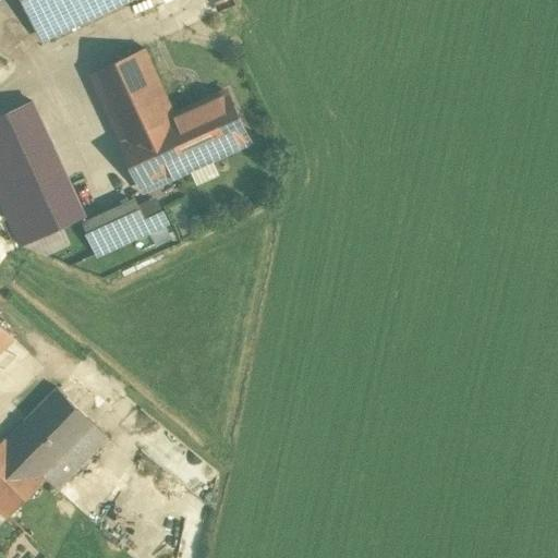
[(124,0),(26,0),(44,37),(124,0)]
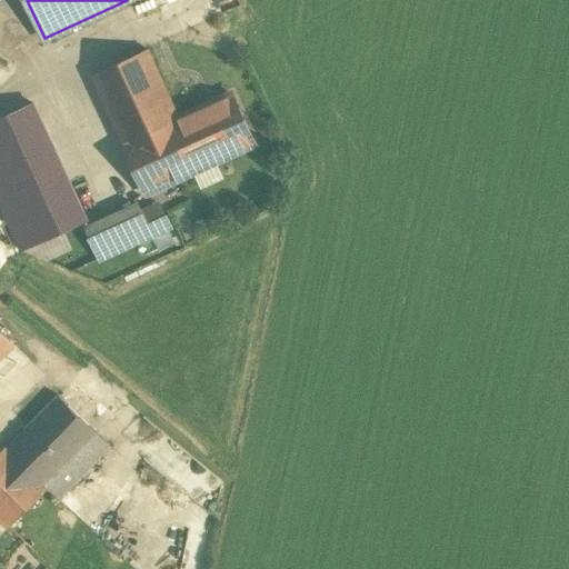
[(149,195),(195,173),(186,153),(195,150),(179,117),(149,47),(93,75),(149,195)]
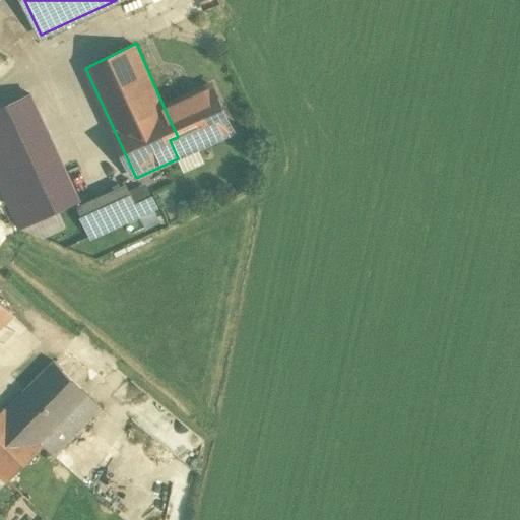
[(212,85),(164,107),(178,137),(170,140),(178,158),(235,131),(212,85)]
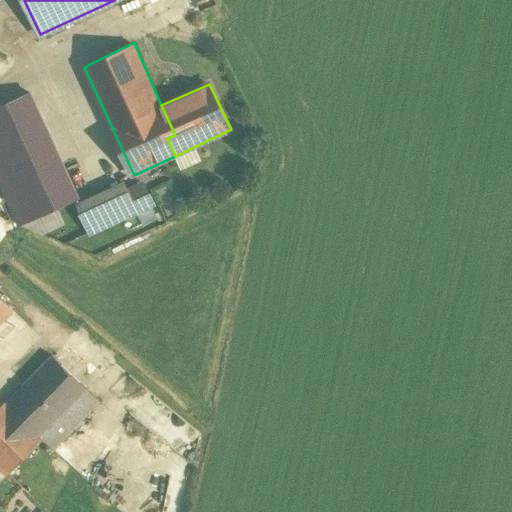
[(79,201),(30,92),(0,105),(0,181),(21,227),(79,201)]
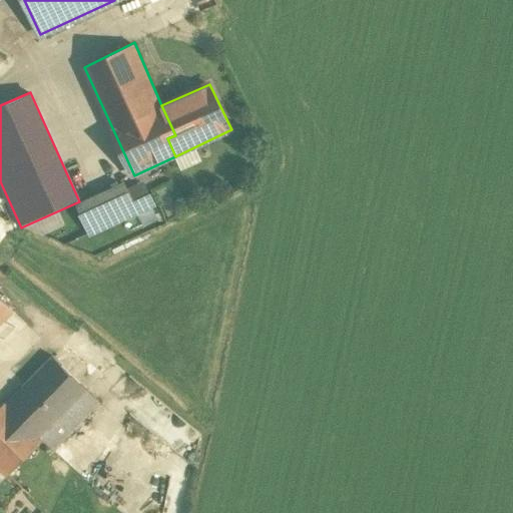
[(79,201),(92,231),(152,204),(143,184),(125,192),(121,182),(79,201)]
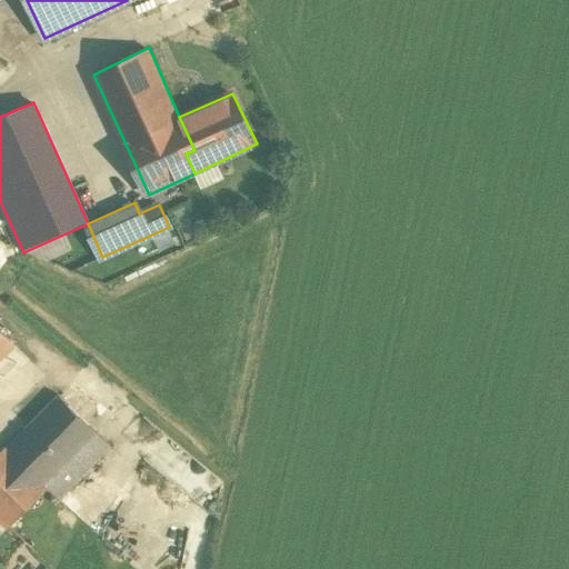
[(199,236),(187,209),(176,213),(188,240),(199,236)]
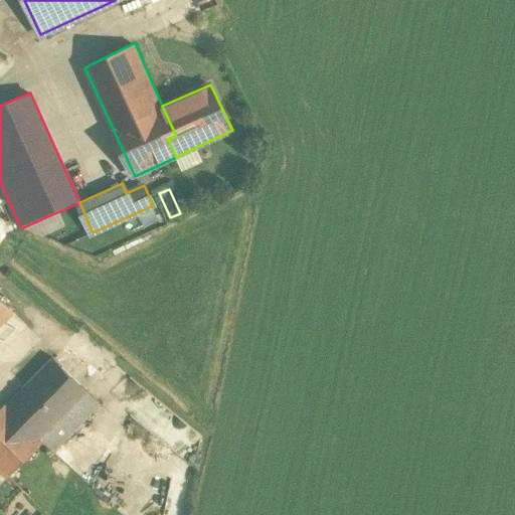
[(0,323),(12,311),(0,301),(0,323)]
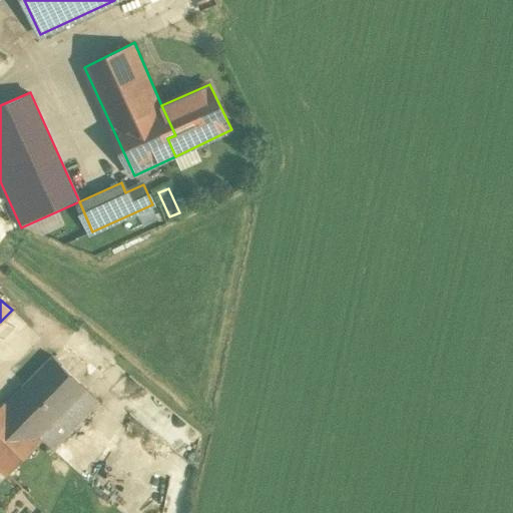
[(0,409),(0,467),(8,475),(42,440),(53,450),(100,402),(52,356),(0,409)]
